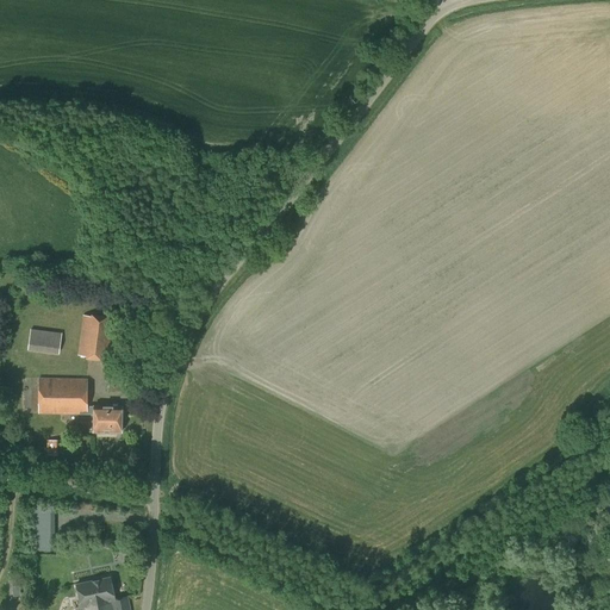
[(111,361),(117,319),(83,316),(78,355),(111,361)]
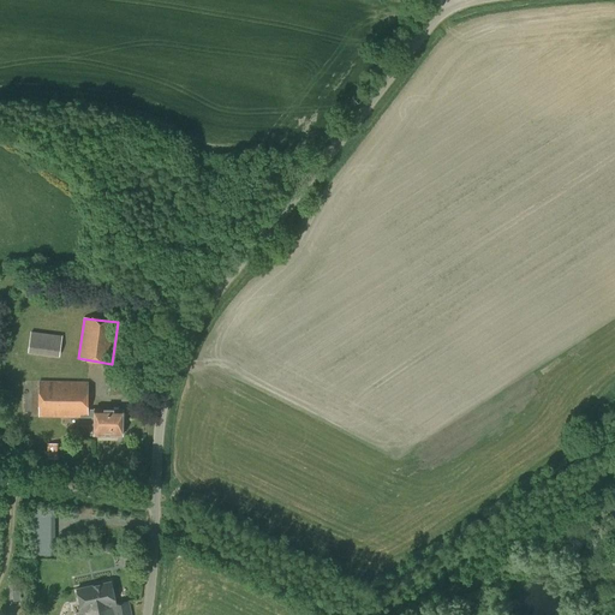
[(59,357),(63,335),(30,332),(28,352),(59,357)]
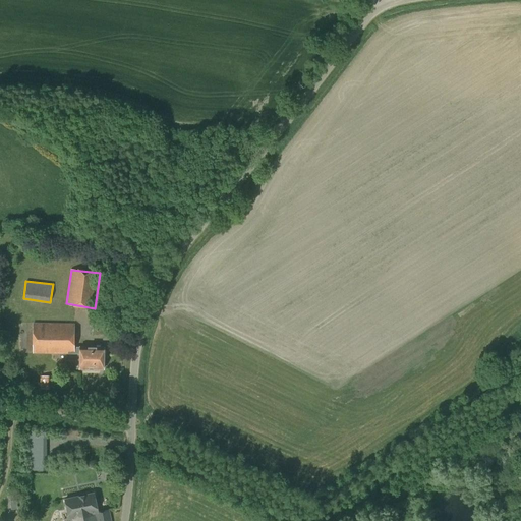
[(33,353),(74,353),(74,347),(74,324),(33,323),(33,353)]
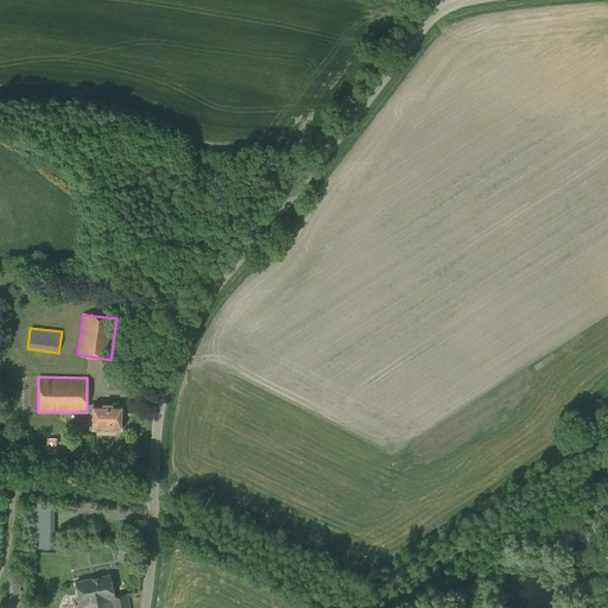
[(94,413),(94,422),(93,428),(120,428),(120,416),(124,415),(124,409),(121,407),(121,406),(113,405),(102,405),(94,405),(87,405),(87,412),(87,413),(94,413)]
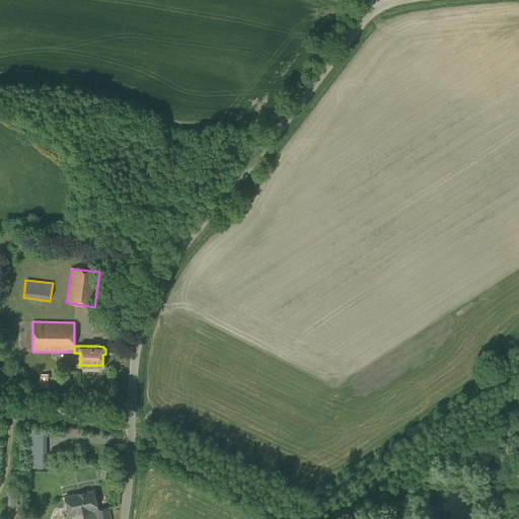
[(47,468),(46,432),(27,431),(27,446),(22,446),(22,453),(27,453),(26,468),(47,468)]
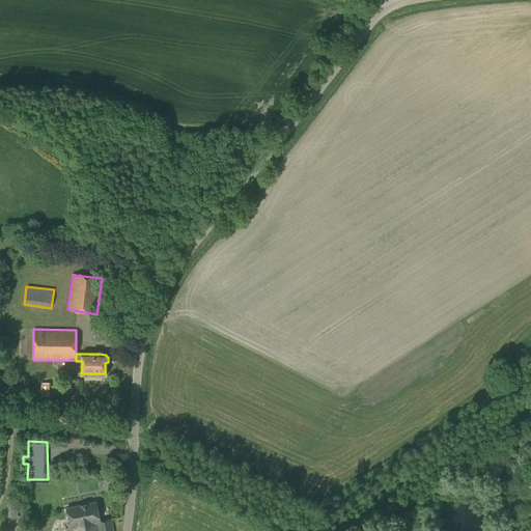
[(98,526),(98,530),(113,530),(111,520),(100,522),(95,502),(79,506),(82,520),(83,520),(84,525),(91,524),(92,527),(98,526)]
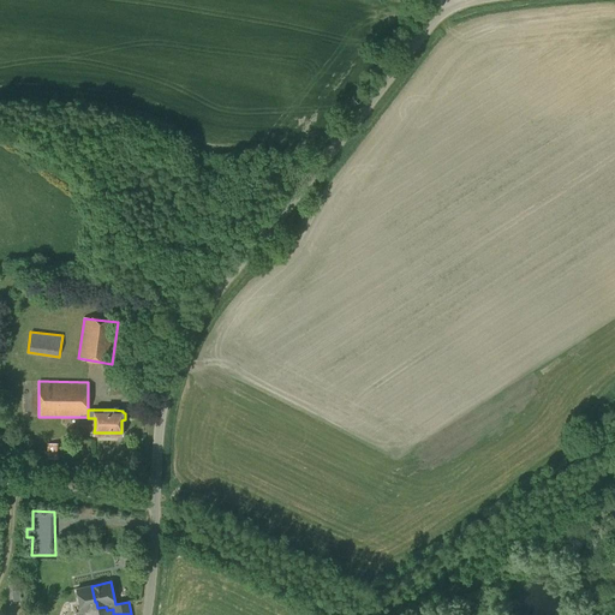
[(113,614),(113,609),(107,610),(106,607),(97,608),(96,602),(95,602),(91,586),(77,589),(82,611),(76,613),(75,614),(113,614)]
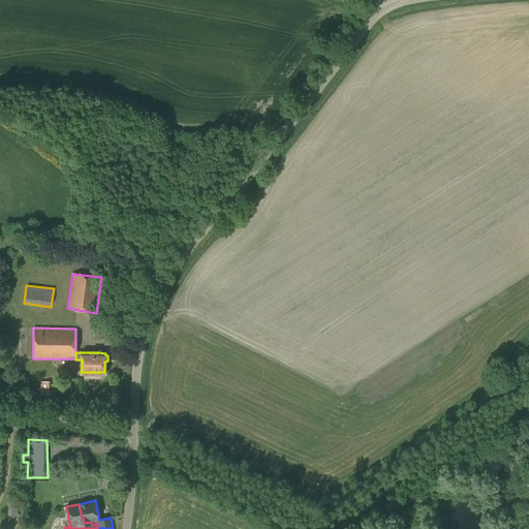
All buildings are outlined.
